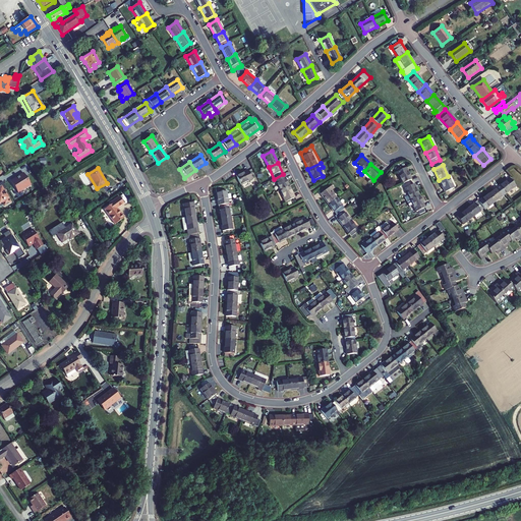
[(397,172),(403,184),(411,179),(406,168),(397,172)]
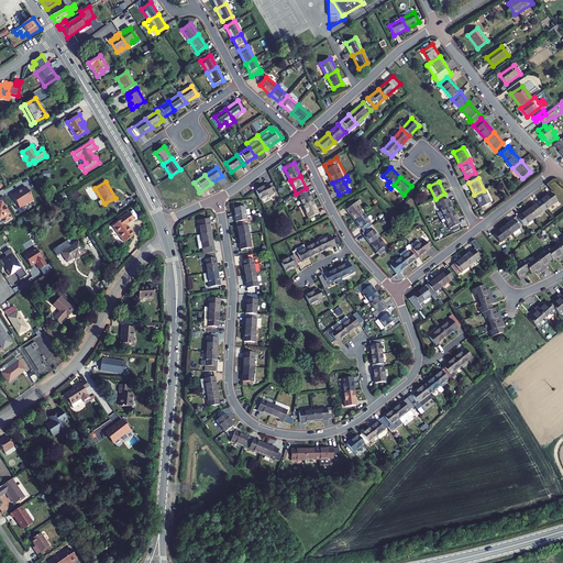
[(260,200),(273,194),(268,184),(255,190),(260,200)]
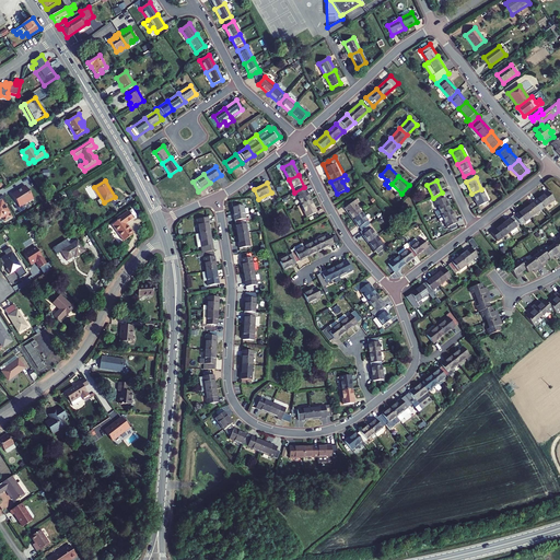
[(16,190),(11,195),(20,208),(33,199),(25,186),(20,189),(18,191),(16,190)]
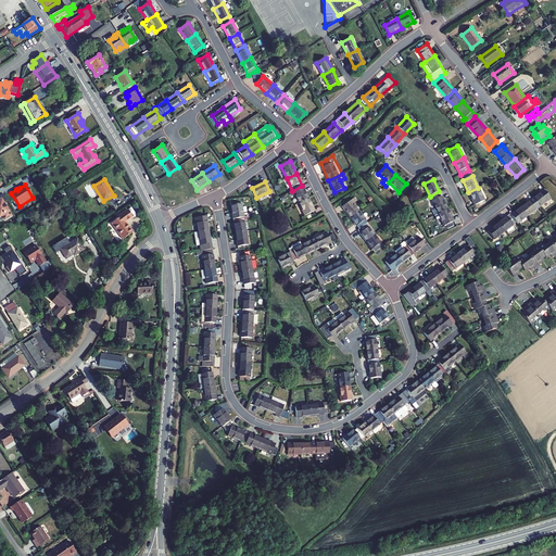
[(292,191),(299,203),(308,199),(302,186),(292,191)]
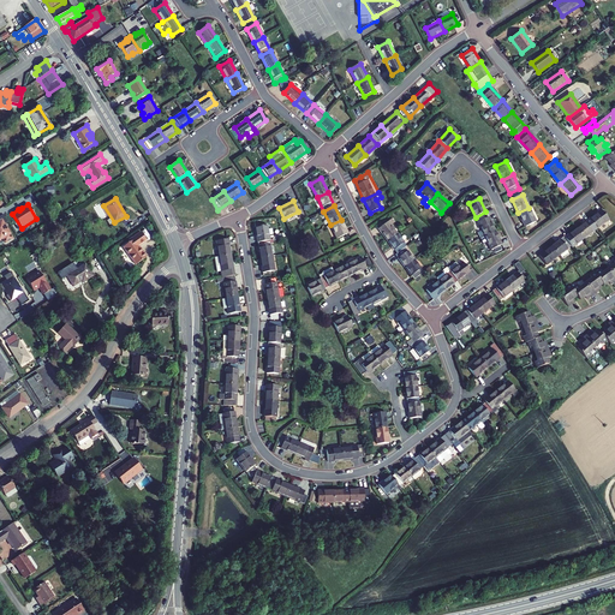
[(518,213),(525,227),(536,222),(529,208),(518,213)]
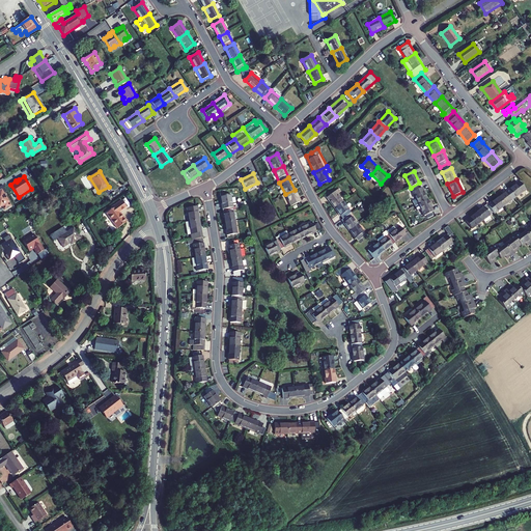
[(508,190),(514,197),(525,190),(519,182),(508,190)]
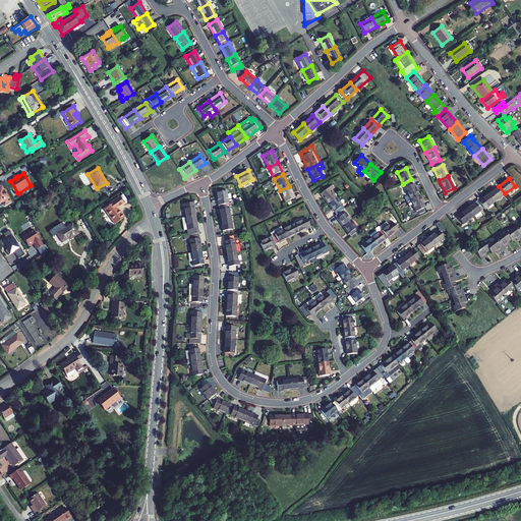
[(405,188),(410,200),(419,195),(414,184),(405,188)]
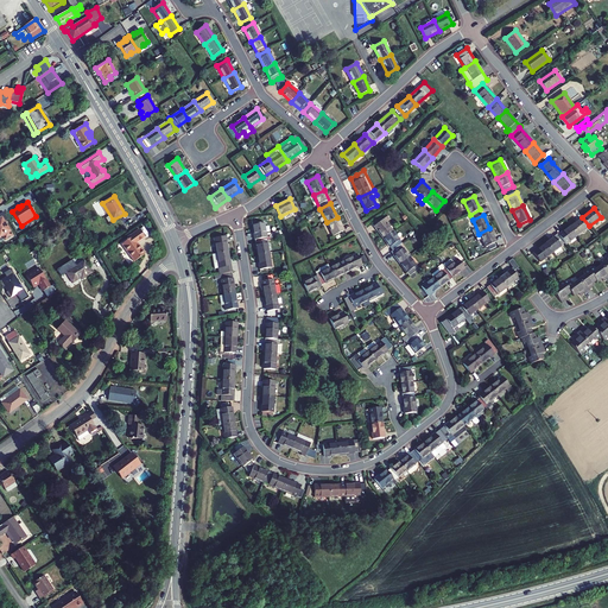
[(374,227),(384,239),(393,232),(386,223),(391,220),(387,216),(374,227)]
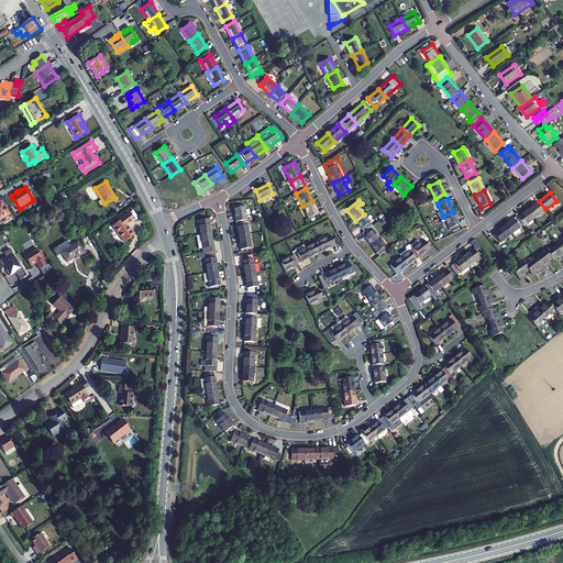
[(302,206),(309,219),(319,213),(312,201),(302,206)]
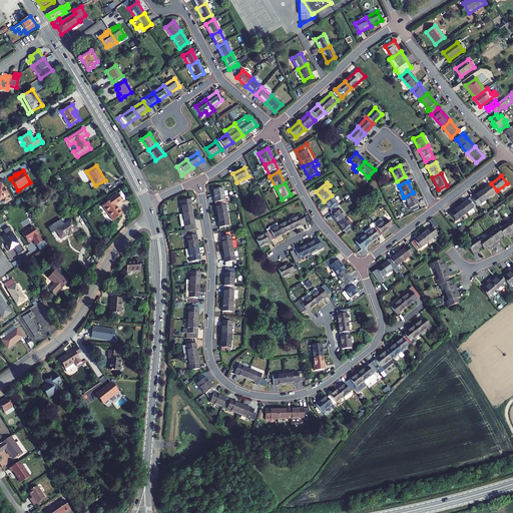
[(481,190),(487,198),(497,190),(491,183),(481,190)]
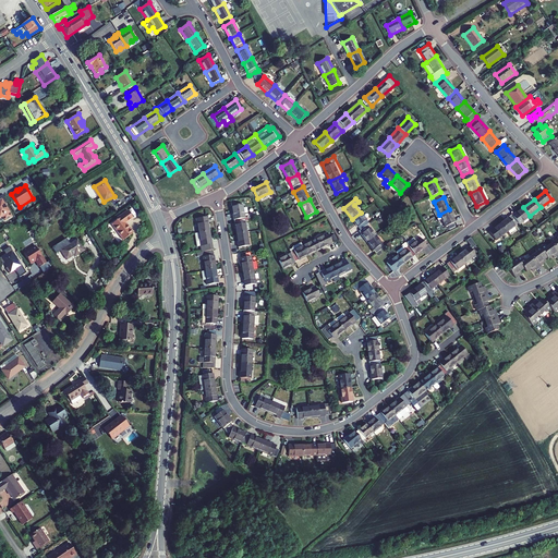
[(0,217),(2,216),(4,220),(11,217),(1,201),(0,201),(0,217)]
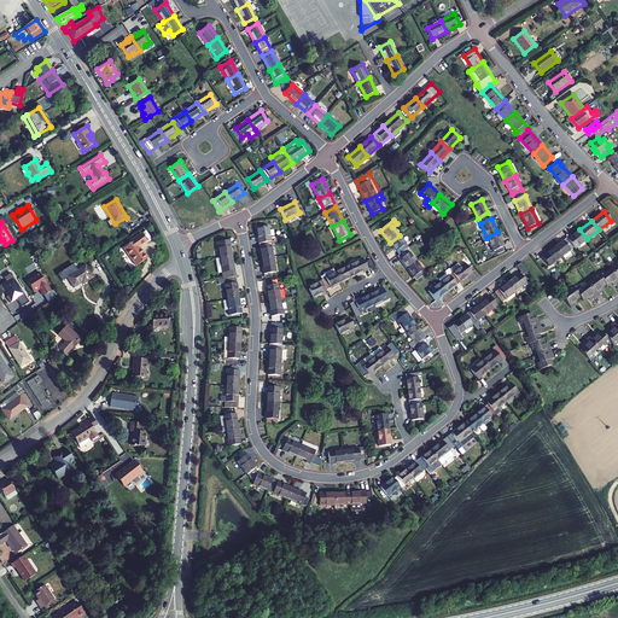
[(256,228),(260,244),(270,242),(268,227),(256,228)]
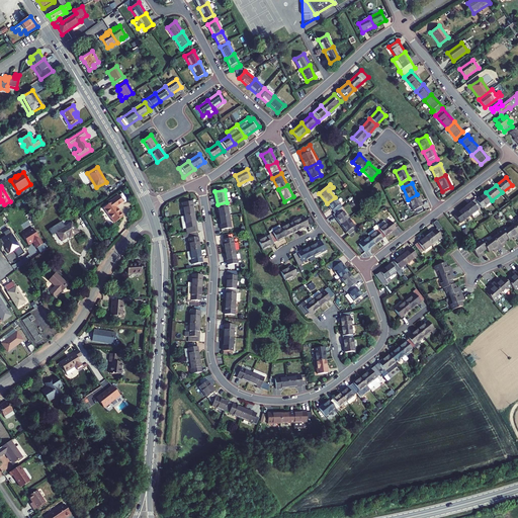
[(492,200),(486,192),(476,200),(481,207),(482,208),(492,200)]
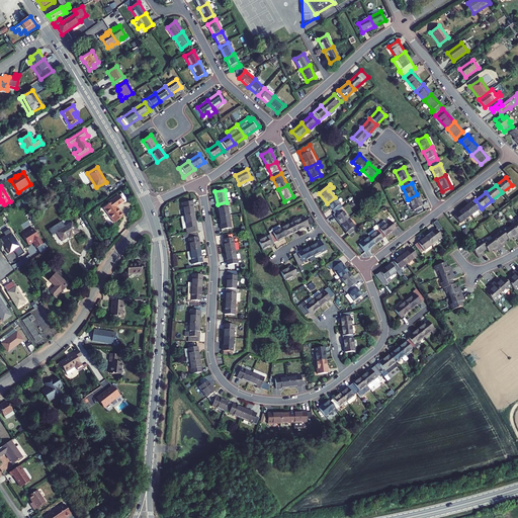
[(414,210),(423,206),(417,194),(408,199),(414,210)]
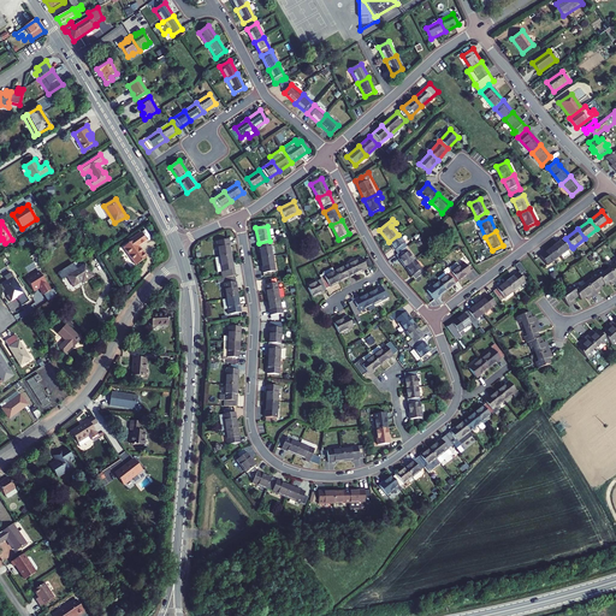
[(136,266),(147,258),(143,253),(138,248),(147,241),(141,232),(131,240),(132,241),(123,248),(136,266)]
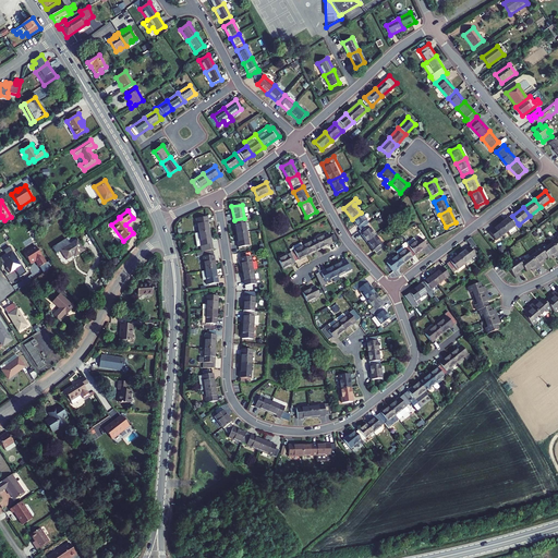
[(352,219),(361,230),(367,225),(368,223),(361,213),(352,219)]
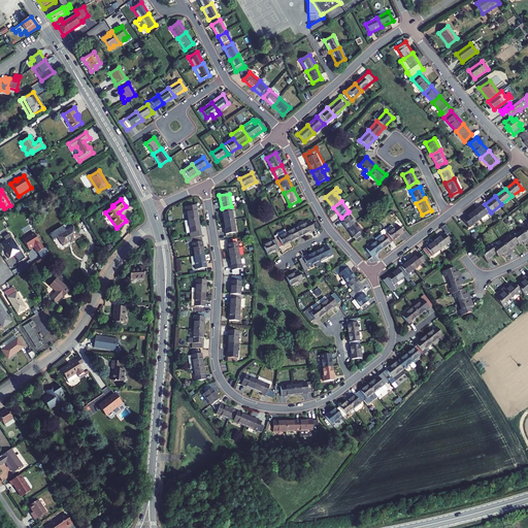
[(484,203),(473,211),(480,220),(490,211),(485,204),(484,203)]
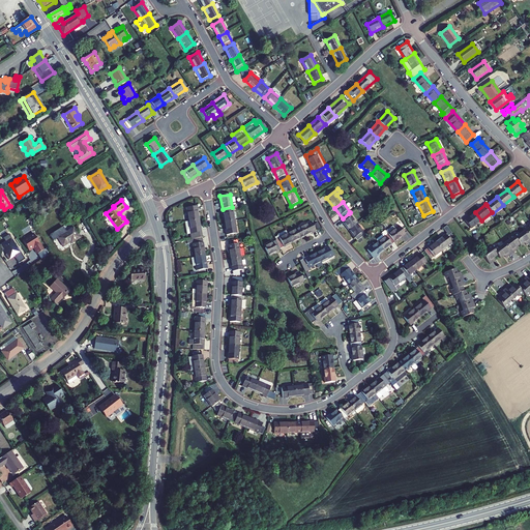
[(186,208),(188,221),(199,219),(197,206),(186,208)]
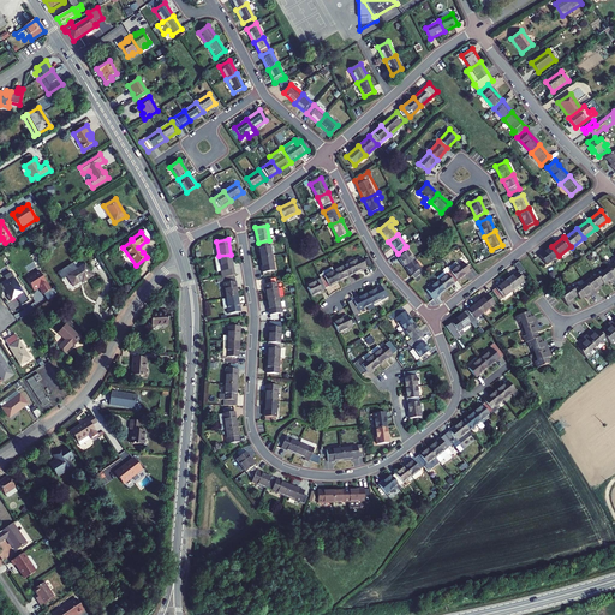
[(258,243),(261,258),(272,256),(269,240),(258,243)]
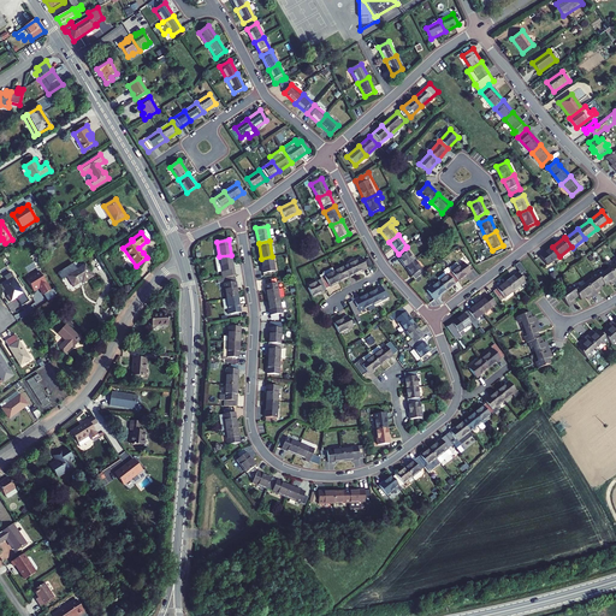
[(552,247),(540,256),(548,265),(560,256),(552,247)]
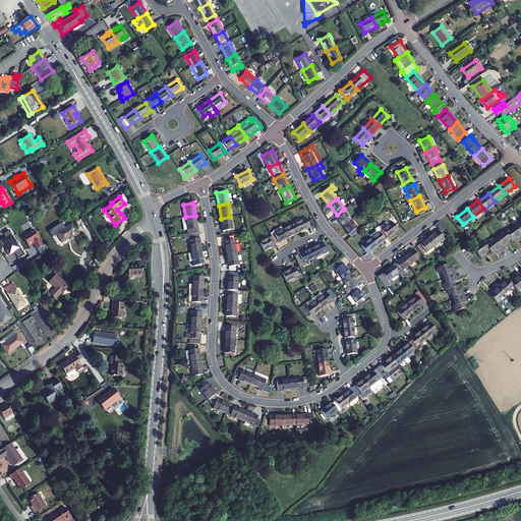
[(351,220),(343,210),(337,215),(335,216),(343,226),(351,220)]
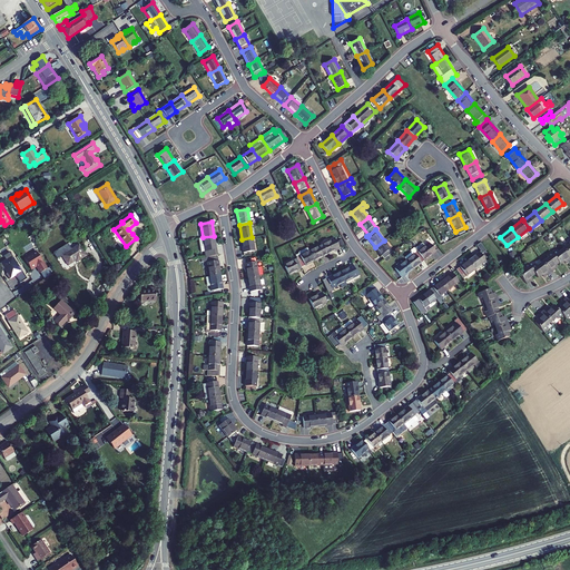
[(203,237),(205,252),(206,257),(217,255),(216,249),(214,236),(203,237)]
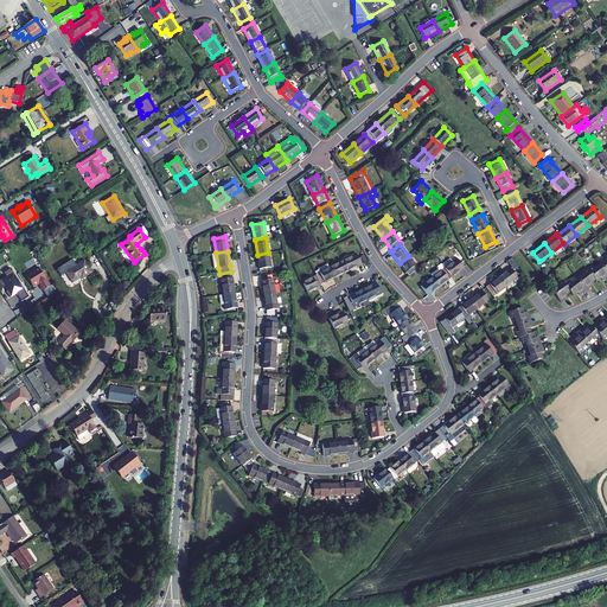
[(257,255),(260,269),(270,268),(268,253),(257,255)]
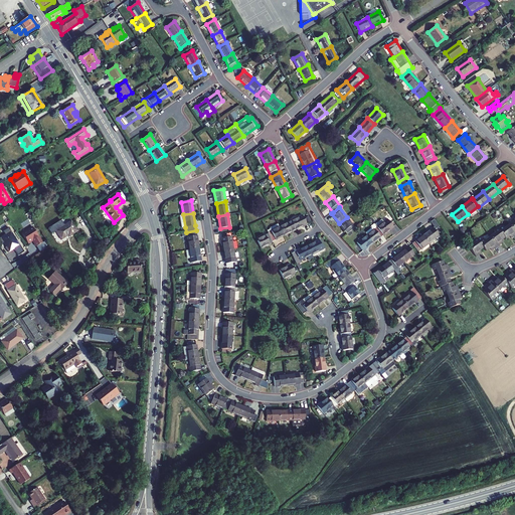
[(295,230),(307,224),(303,215),(291,221),(295,230)]
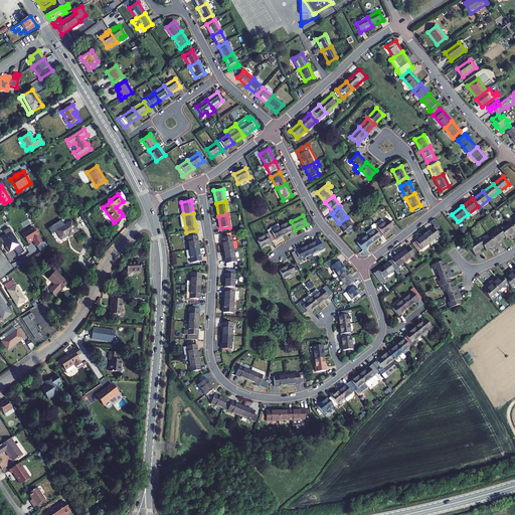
[(347,217),(339,223),(347,234),(354,228),(347,217)]
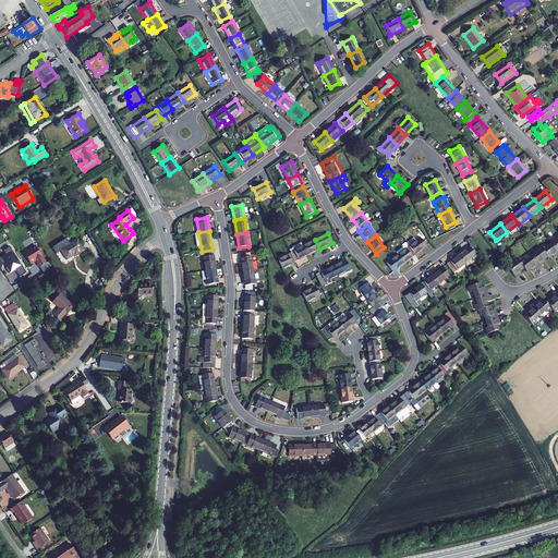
[(409,246),(415,255),(426,246),(420,238),(416,241),(413,238),(407,243),(409,246)]
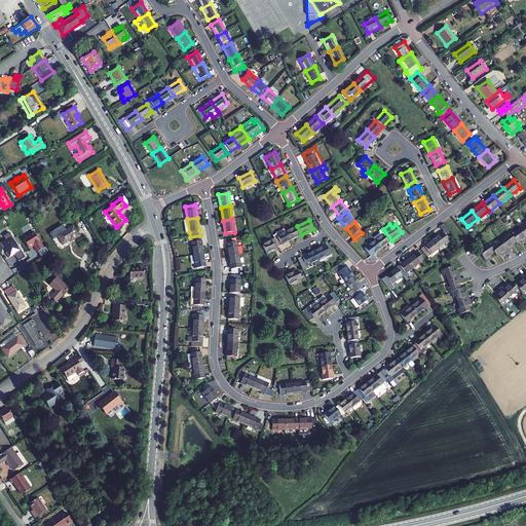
[(79,236),(73,226),(58,236),(63,245),(70,240),(71,241),(79,236)]
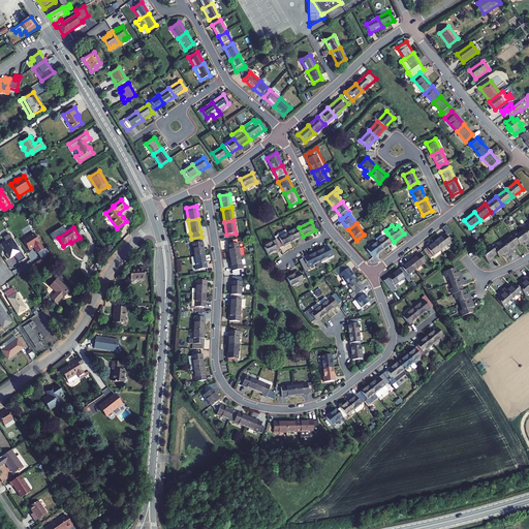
[(287,232),(291,242),(303,237),(299,227),(287,232)]
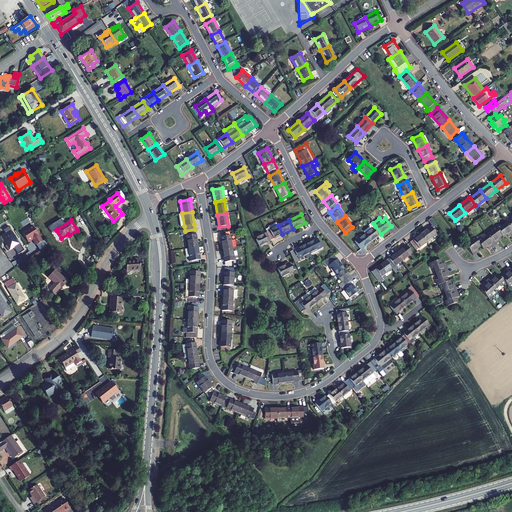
[(267,232),(270,240),(282,234),(278,225),(276,223),(269,226),(268,228),(265,229),(267,232)]
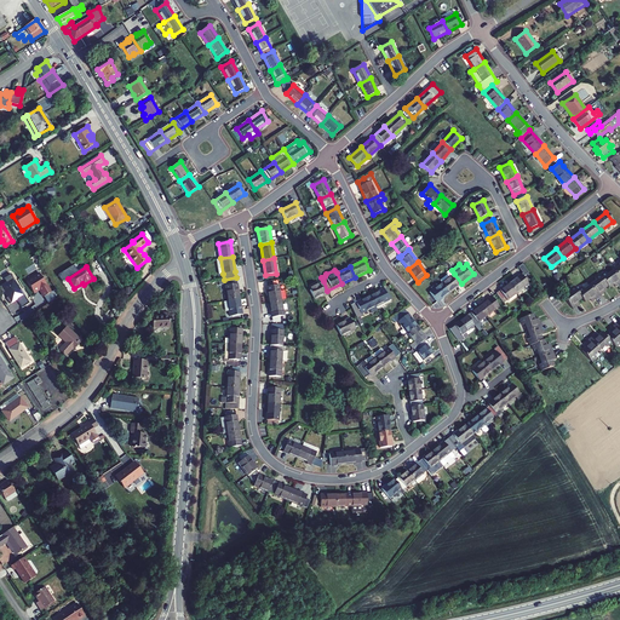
[(616,287),(619,283),(619,279),(614,270),(608,275),(606,273),(601,276),(608,286),(609,287),(614,283),(616,287)]
